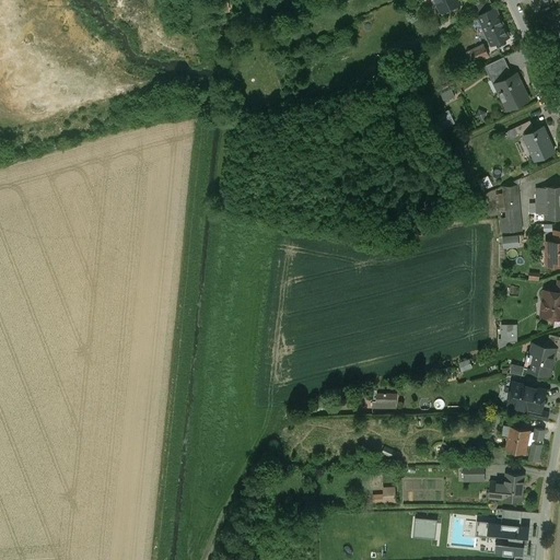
[(435,0),(436,3),(439,3),(443,13),(454,8),(453,6),(459,3),(458,0),(435,0)]
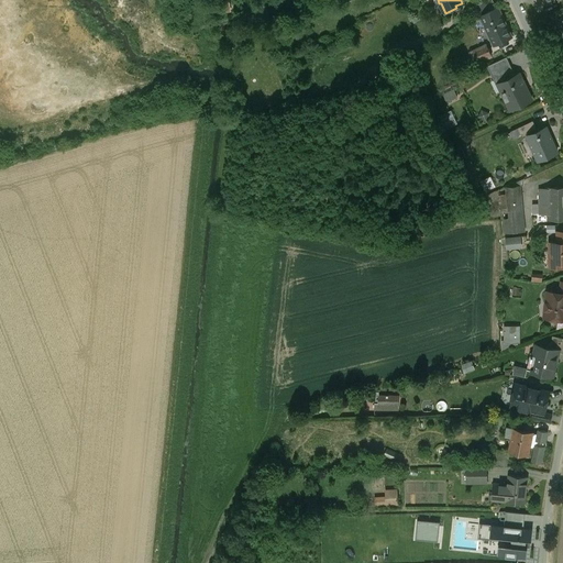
[(511,37),(497,8),(478,17),(483,25),(485,24),(495,45),(511,37)]
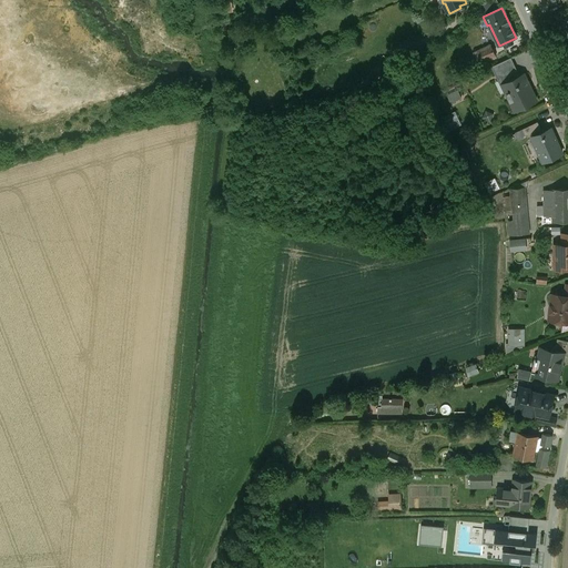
[(408,39),(393,49),(401,61),(416,51),(408,39)]
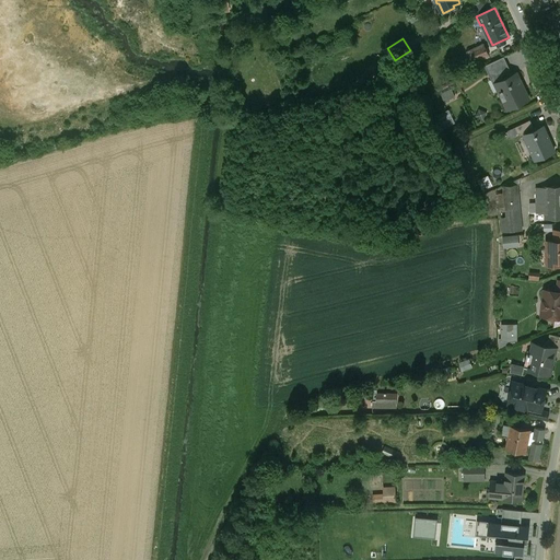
[(483,44),(467,51),(473,62),(489,55),(483,44)]
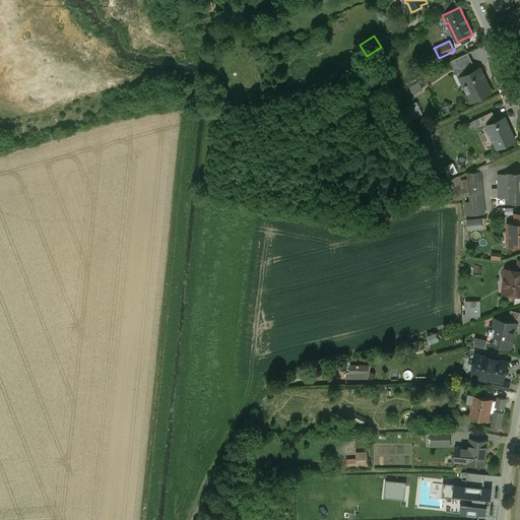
[(467,53),(450,61),(455,73),(459,72),(462,76),(475,70),(467,53)]
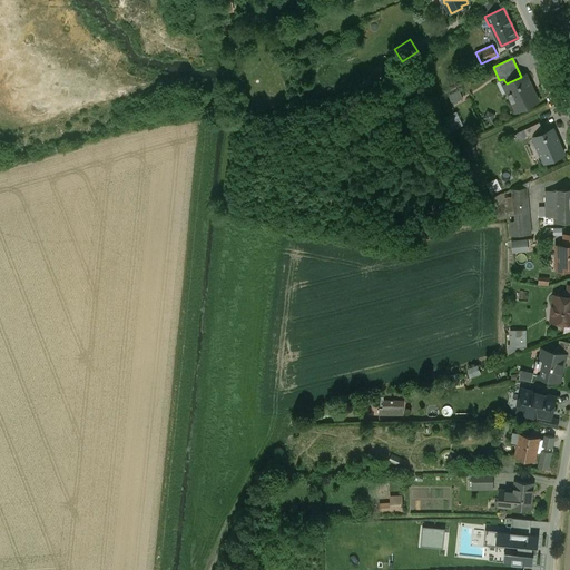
[(521,77),(507,84),(510,91),(507,92),(516,111),(538,100),(526,75),(521,77)]
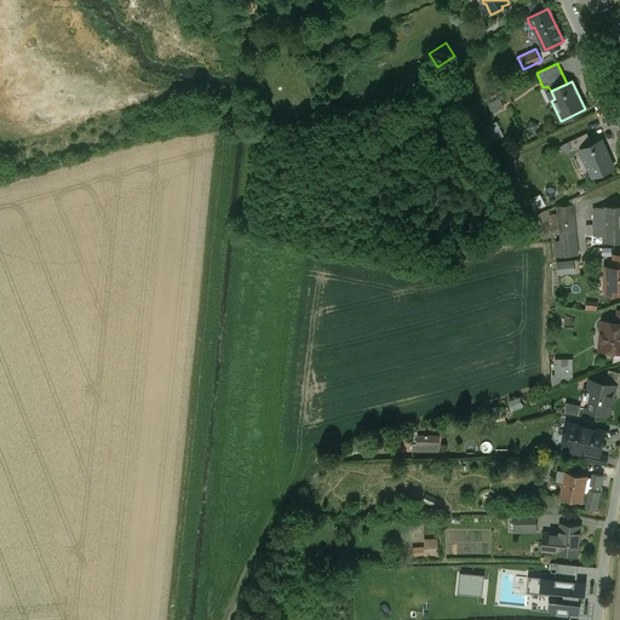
[(537,82),(521,90),(524,97),(540,90),(537,82)]
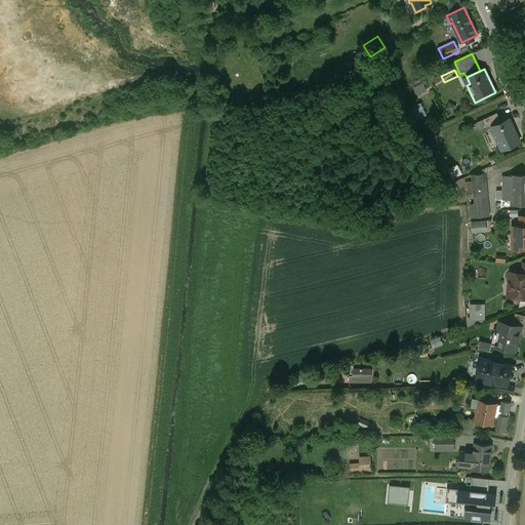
[(422,85),(413,89),(416,95),(426,91),(422,85)]
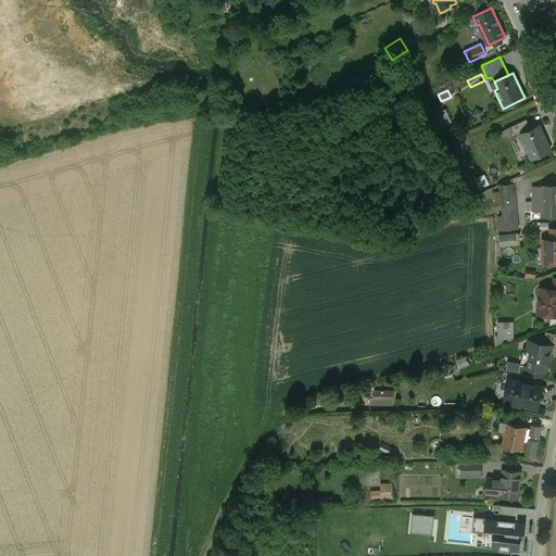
[(434,113),(441,127),(453,122),(447,108),(434,113)]
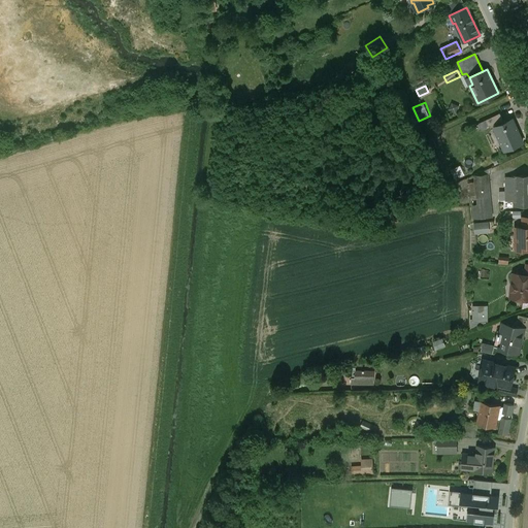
[(499,113),(485,121),(487,127),(501,120),(499,113)]
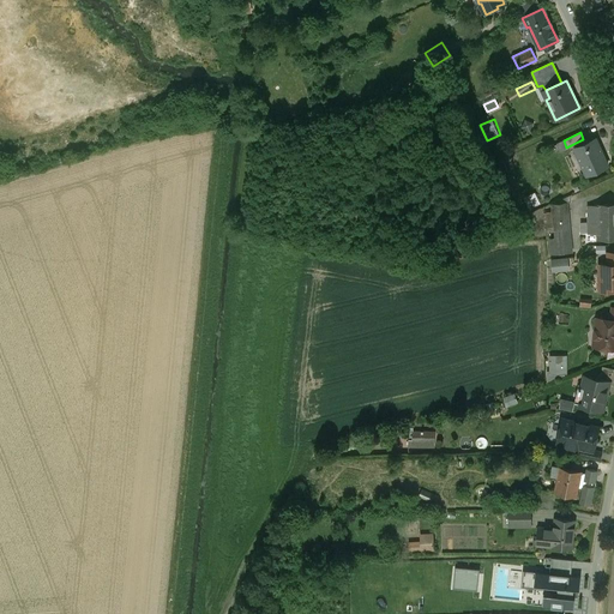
[(595,139),(575,149),(587,175),(607,166),(595,139)]
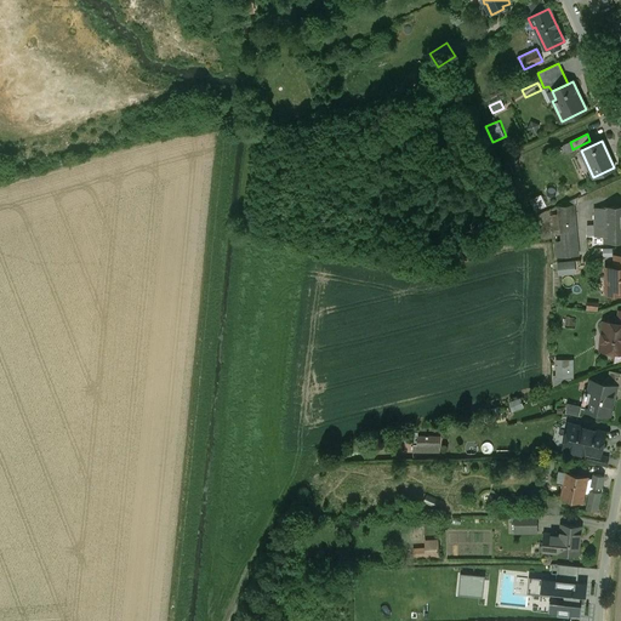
[(533,198),(535,210),(547,206),(543,195),(533,198)]
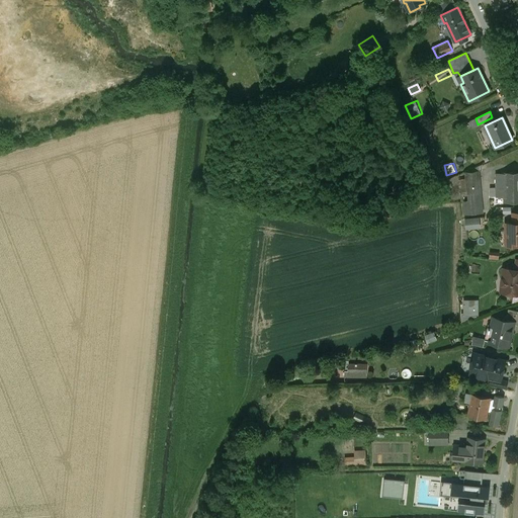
[(478,171),(465,172),(467,194),(480,193),(478,171)]
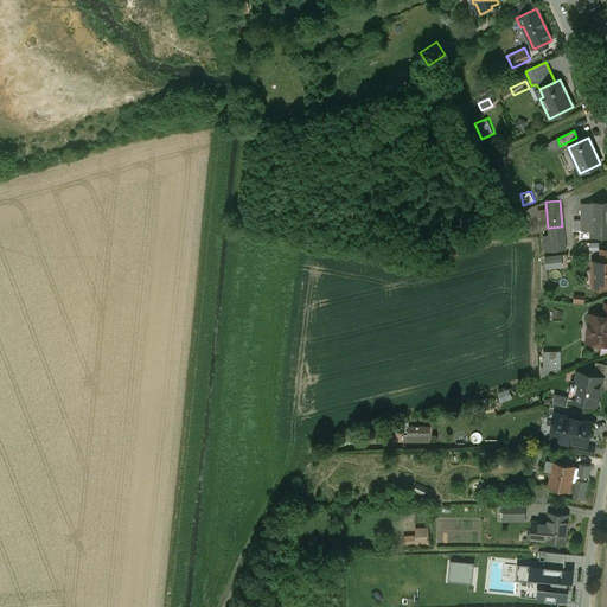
[(606,202),(590,203),(590,204),(590,231),(590,236),(606,236),(606,202)]
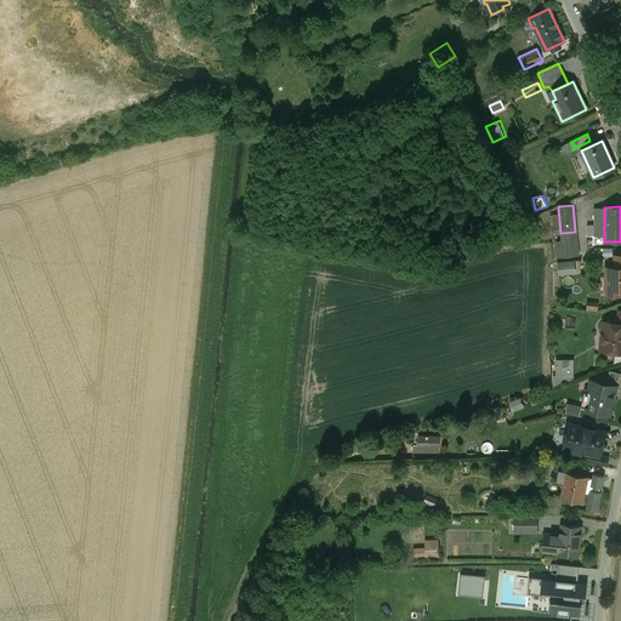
[(604,209),(594,209),(594,237),(604,237),(604,209)]
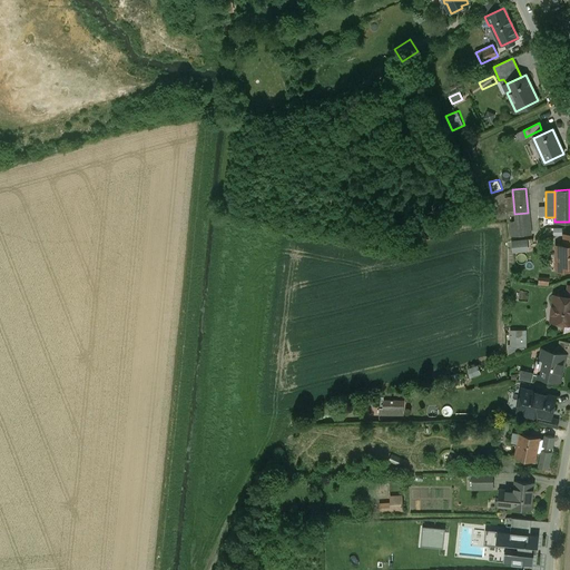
[(528,213),(514,214),(516,222),(510,222),(511,236),(530,234),(528,213)]
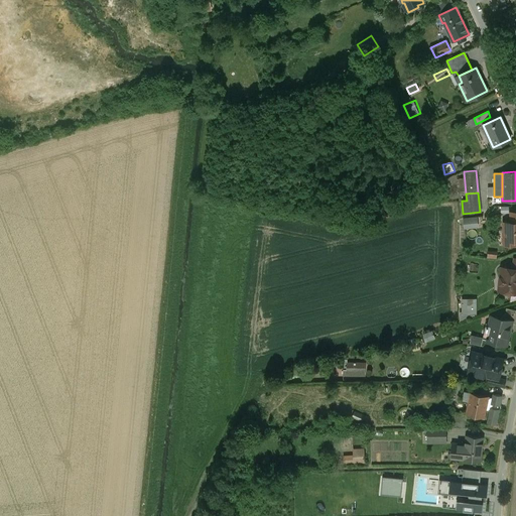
[(479,216),(465,217),(465,228),(480,227),(479,216)]
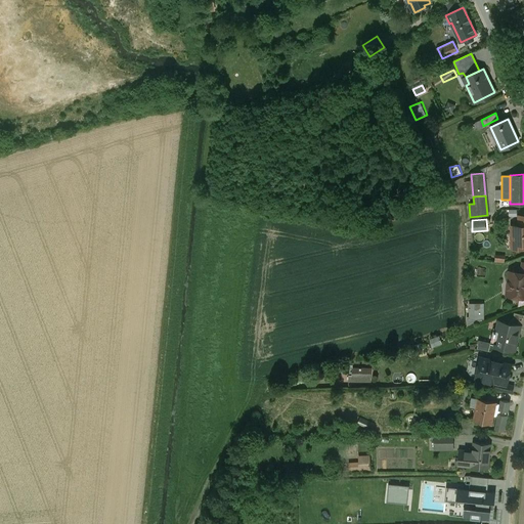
[(523,225),(518,226),(512,226),(512,249),(523,248),(523,225)]
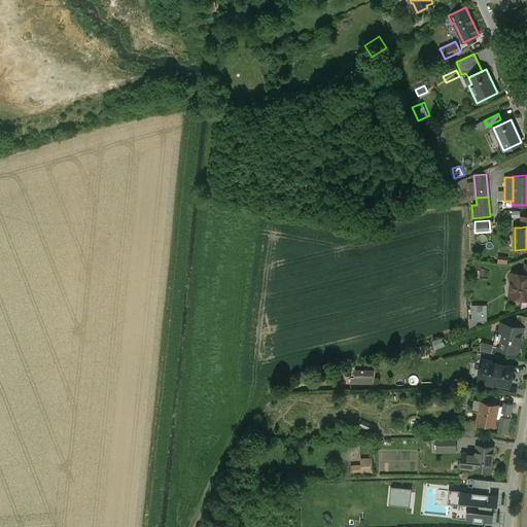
[(526,276),(523,276),(513,274),(512,282),(513,282),(515,284),(513,297),(515,300),(518,301),(521,299),(526,299),(526,276)]
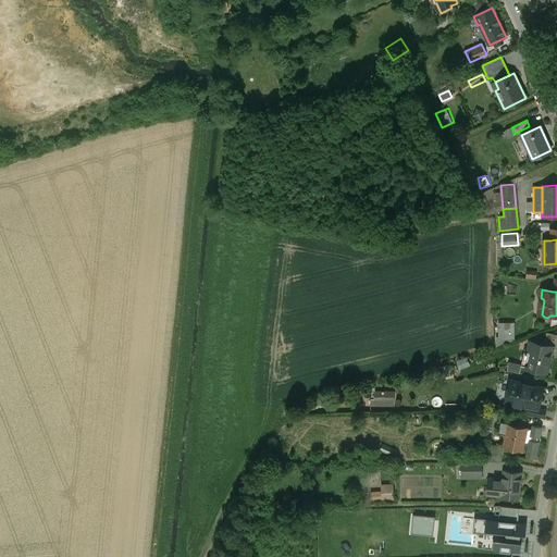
[(499,321),(499,339),(516,339),(516,322),(499,321)]
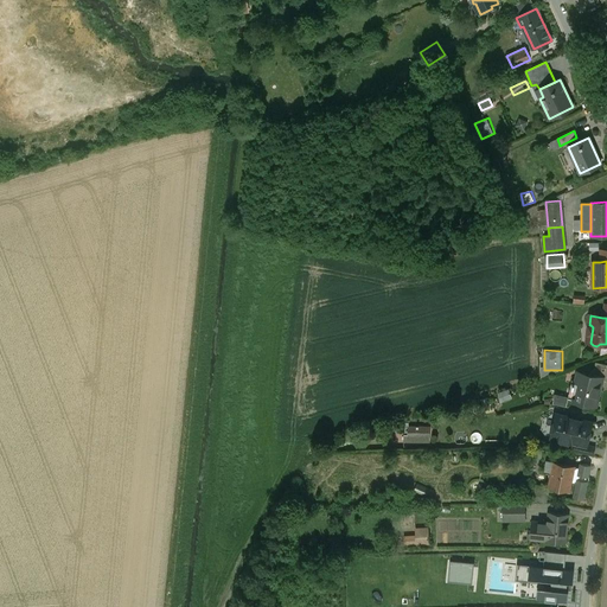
[(606,365),(596,363),(593,377),(601,379),(606,381),(606,365)]
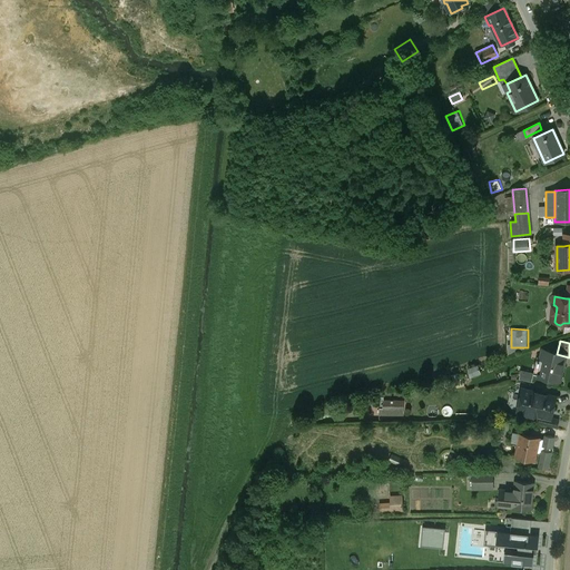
[(557,354),(543,351),(537,377),(558,381),(564,356),(557,354)]
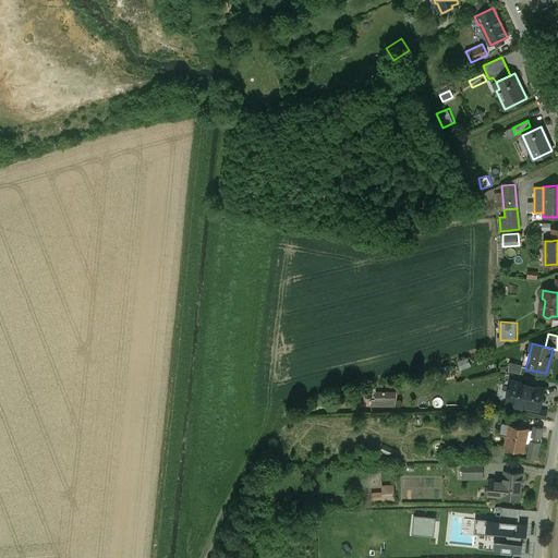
[(511,361),(509,371),(521,374),(523,364),(511,361)]
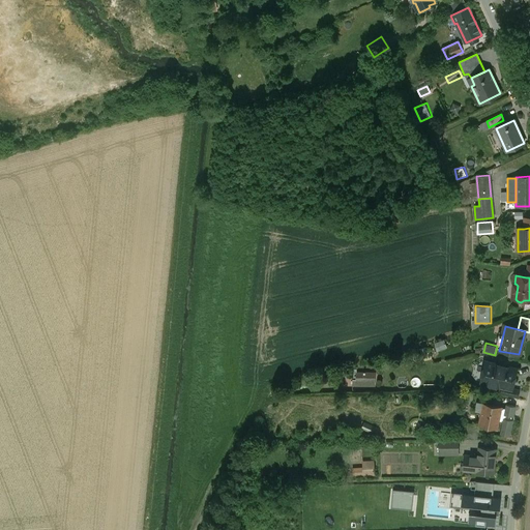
[(517,370),(486,362),(480,382),(487,383),(487,385),(496,387),(498,386),(501,387),(511,389),(517,370)]
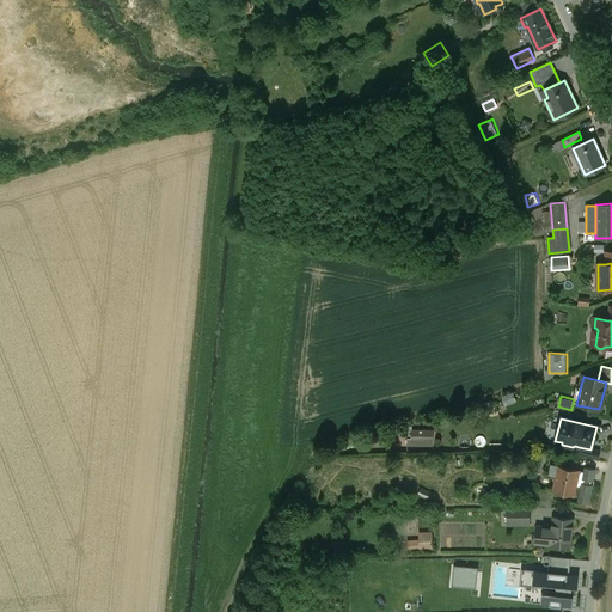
[(409,428),(409,445),(435,446),(435,428),(409,428)]
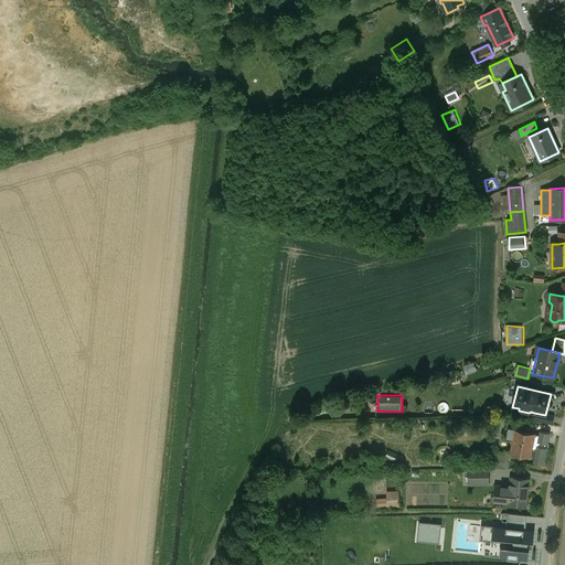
[(545,415),(534,413),(532,420),(551,425),(553,416),(545,415)]
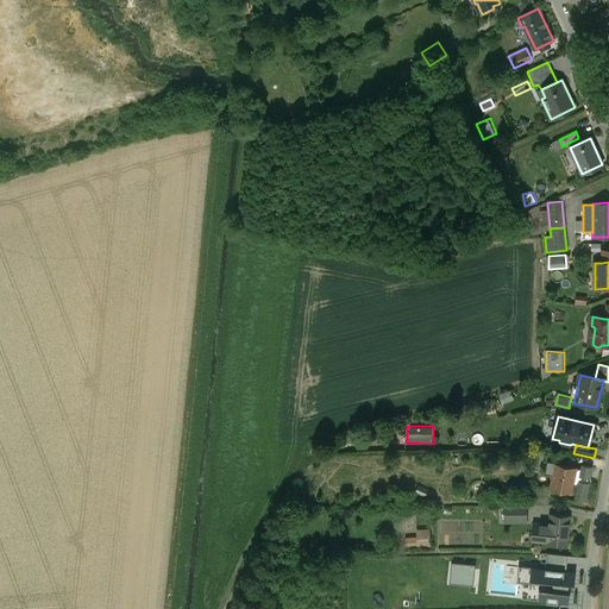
[(556,464),(547,462),(545,472),(553,473),(556,464)]
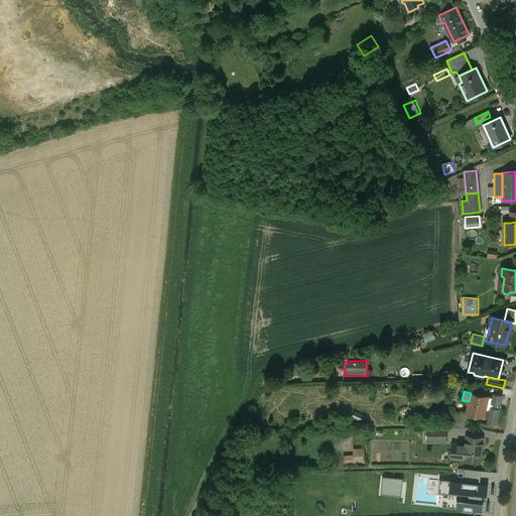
[(488,396),(471,393),(469,401),(467,414),(483,417),(488,396)]
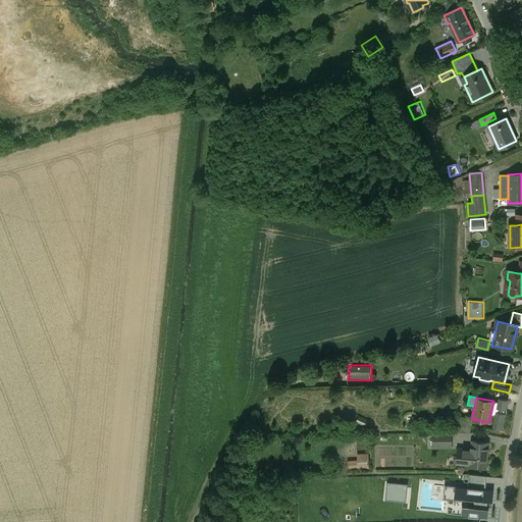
[(504,429),(509,399),(498,398),(492,427),(504,429)]
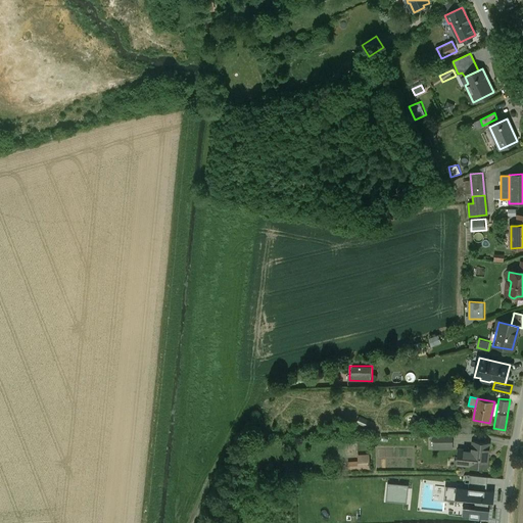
[(473,420),(458,417),(455,433),(471,433),(473,420)]
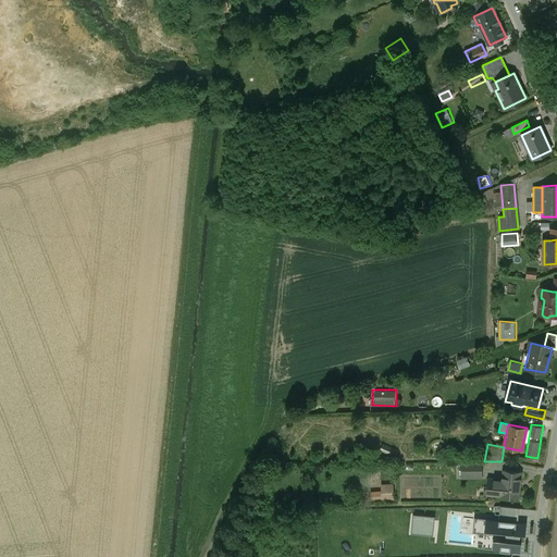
[(481,462),(461,462),(461,478),(481,478),(481,462)]
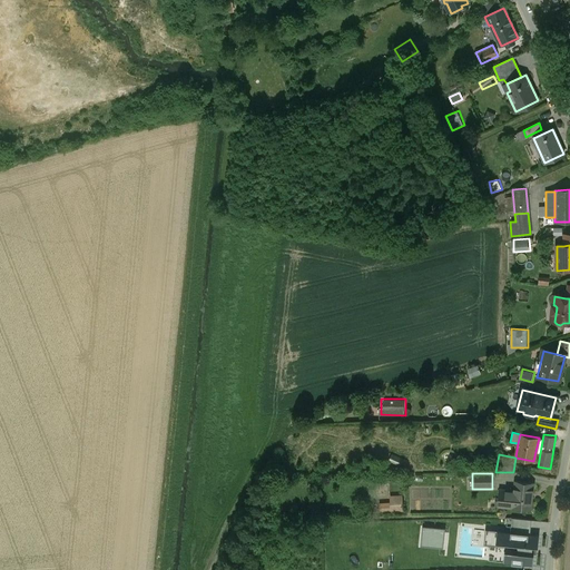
[(533,484),(514,482),(513,498),(504,497),(503,507),(530,509),(533,484)]
